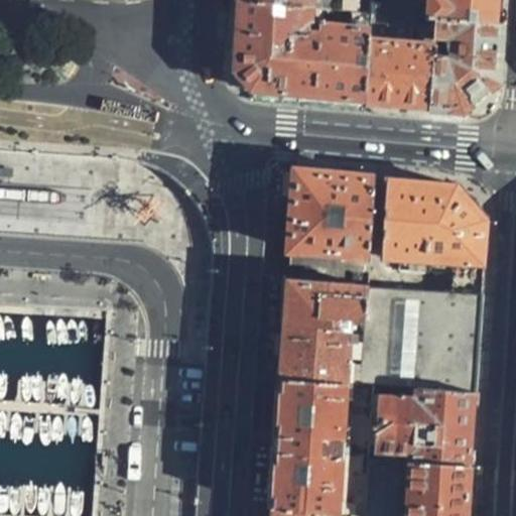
[(312,99),(365,103),(373,10),(262,0),(239,0),(234,72),(252,94),(273,96),(312,99)]
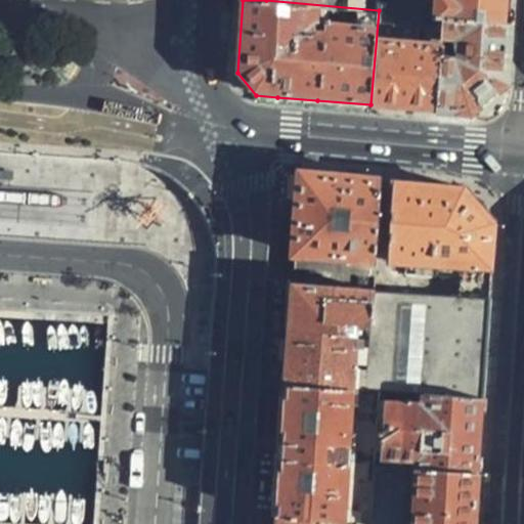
[(266,0),(379,10),(380,0),(266,0)]
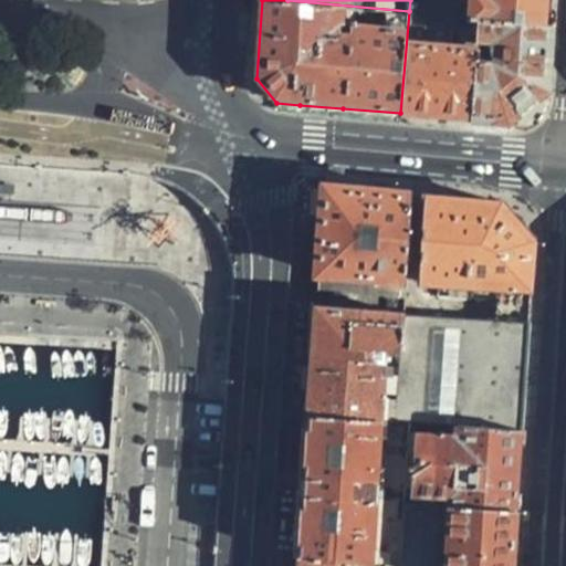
[(483,18),(552,23),(553,0),(410,0),(409,11),(429,12),(449,14),(483,18)]
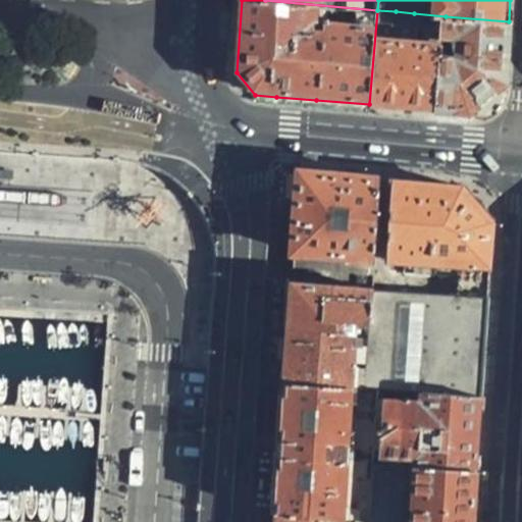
[(404,107),(438,110),(446,16),(414,13),(411,46),(397,45),(393,29),(396,11),(377,10),(369,104),(404,107)]
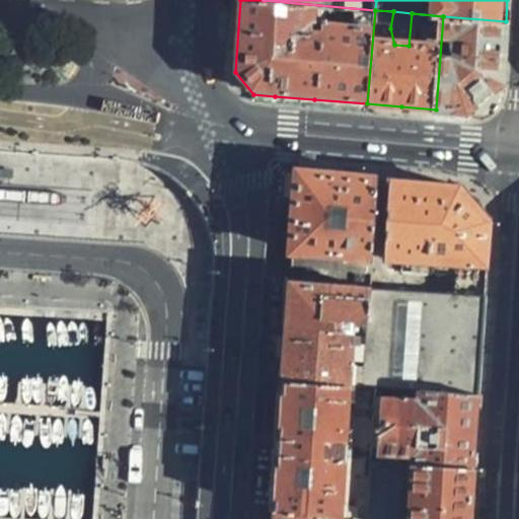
[(504,50),(506,21),(443,16),(436,109),(465,112),(502,78),(504,50)]
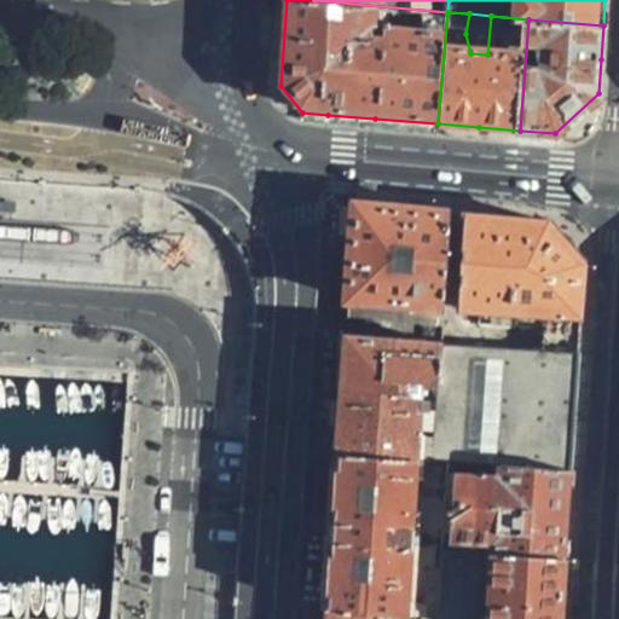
[(352,254),(348,302),(423,307),(421,323),(421,327),(429,328),(428,345),(444,346),(453,215),(354,206),(352,254)]
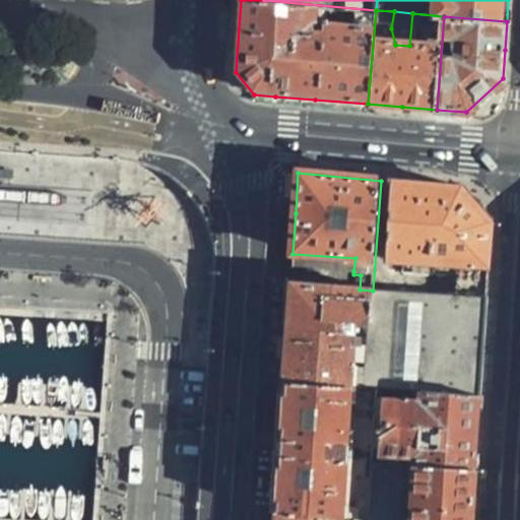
[(447,187),(393,182),(384,261),(402,263),(488,269),(491,223),(463,189),(447,187)]
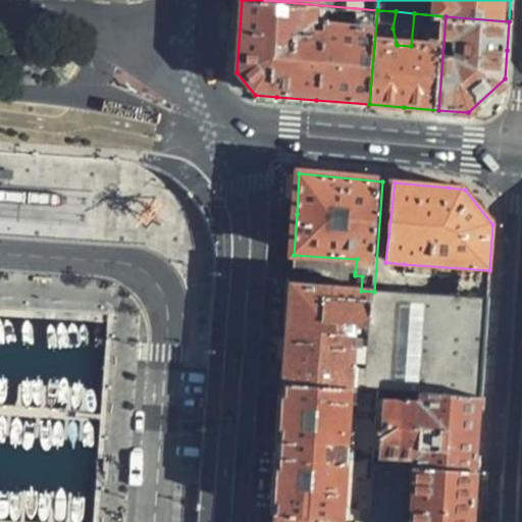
[(357,259),(294,255),(293,267),(355,272),(357,259)]
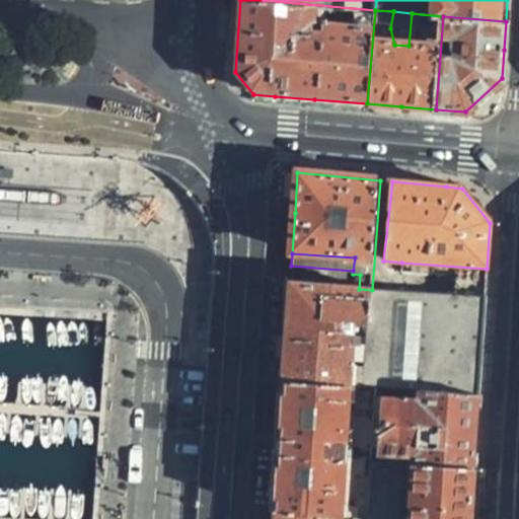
[(485,298),(487,269),(401,263),(400,273),(454,279),(452,296),(485,298)]
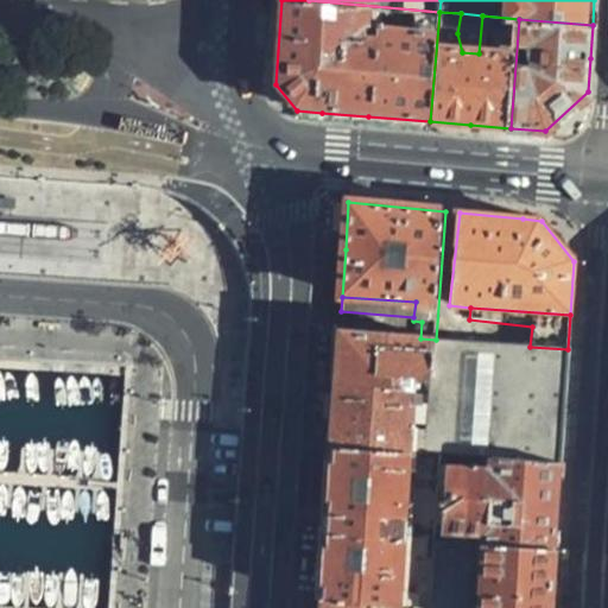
[(420,339),(339,333),(335,386),(330,447),(409,453),(415,380),(432,380),(436,340),(420,339)]
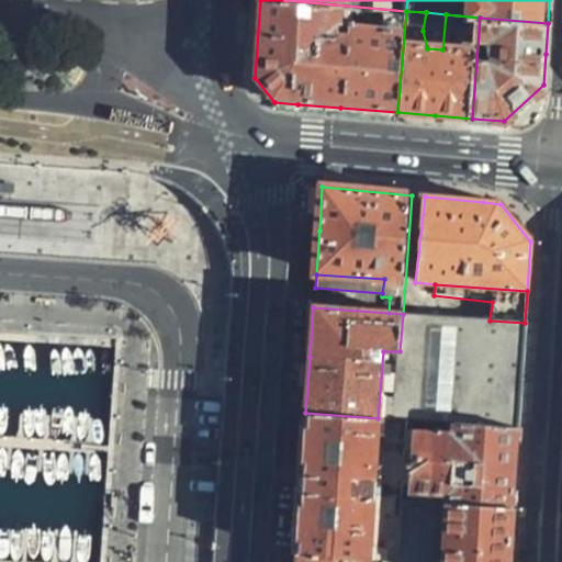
[(490,321),(403,314),(400,351),(392,418),(454,424),(518,428),(521,375),(525,323),(490,321)]
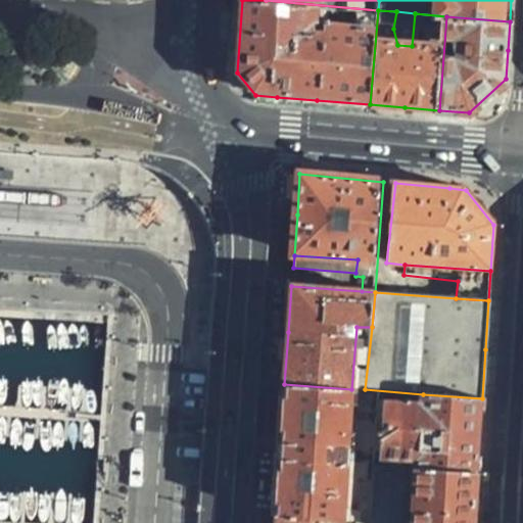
[(280,445),(275,514),(325,522),(341,522),(351,389),(284,384),(280,445)]
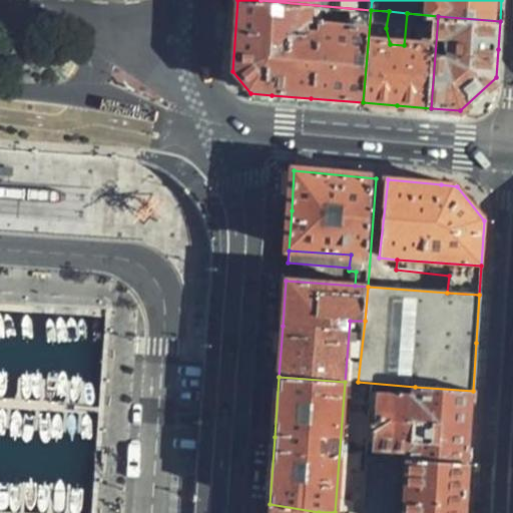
[(411,458),(468,463),(471,425),(473,391),(415,387),(414,395),(377,391),(372,449),(411,453),(411,458)]
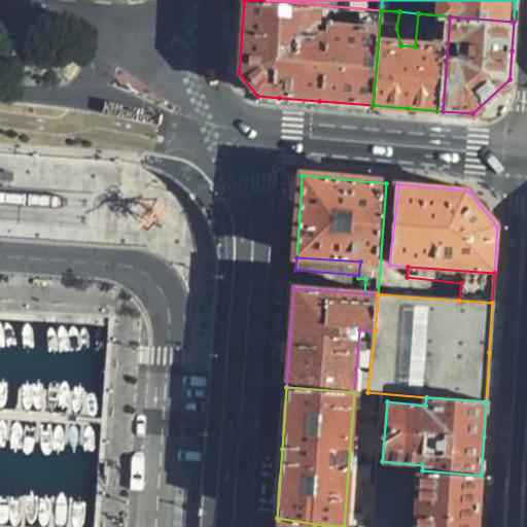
[(477,526),(478,514),(481,476),(422,470),(417,526),(477,526)]
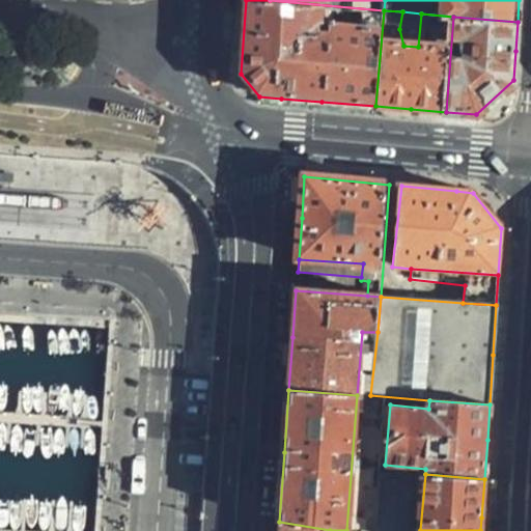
[(330,530),(279,522),(278,530),(330,530)]
